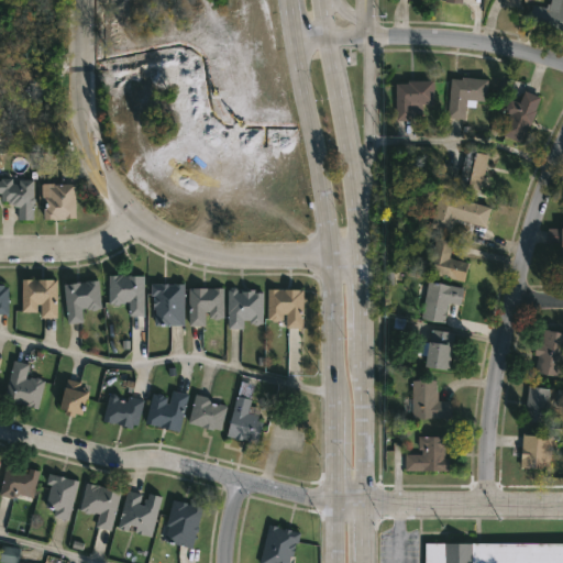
[(562,0),(562,30),(529,23),(533,4),(560,12),(561,0),(562,0)]
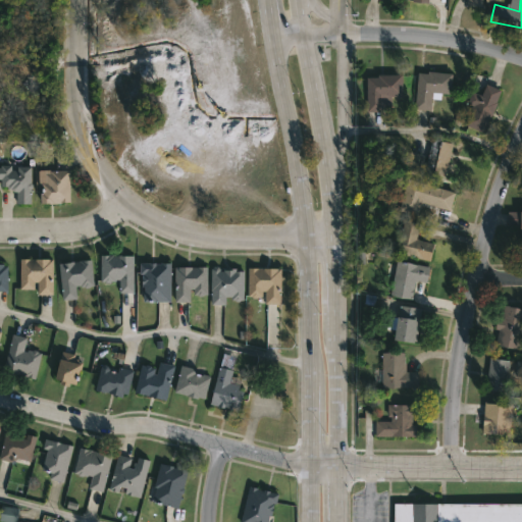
[(455,73),(452,95),(444,94),(442,99),(433,98),(432,111),(415,109),(419,72),(429,73),(429,70),(455,73)]
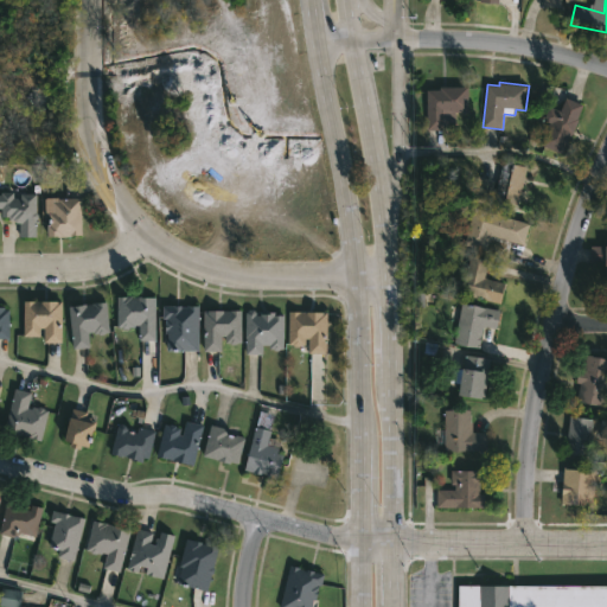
[(434,129),(428,129),(428,89),(441,90),(441,85),(470,87),(470,112),(457,112),(455,126),(446,126),(446,129),(434,129)]
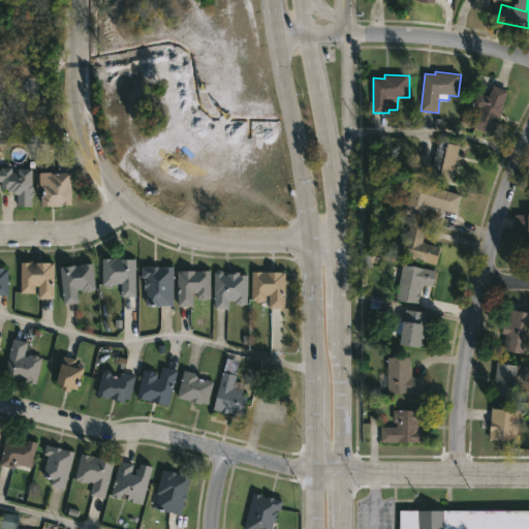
[(510,92),(504,106),(505,106),(500,120),(497,119),(491,135),(470,127),(479,106),(473,104),(478,92),(489,96),(494,85),(510,92)]
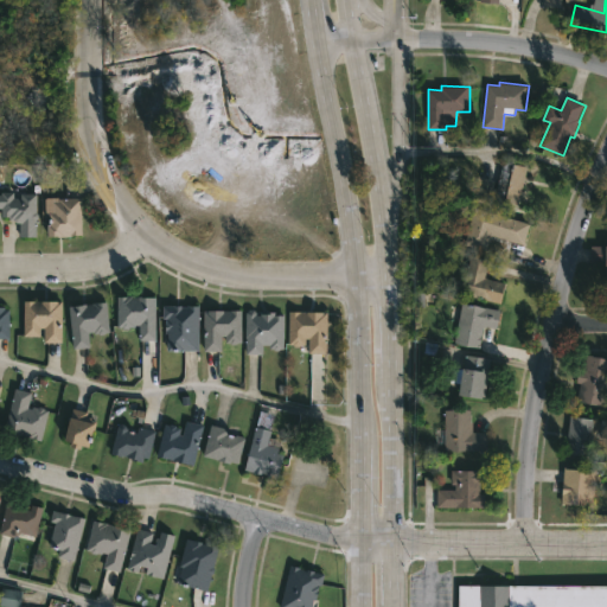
[(526,179),(518,209),(475,198),(481,177),(493,180),(499,159),(530,167),(526,179)]
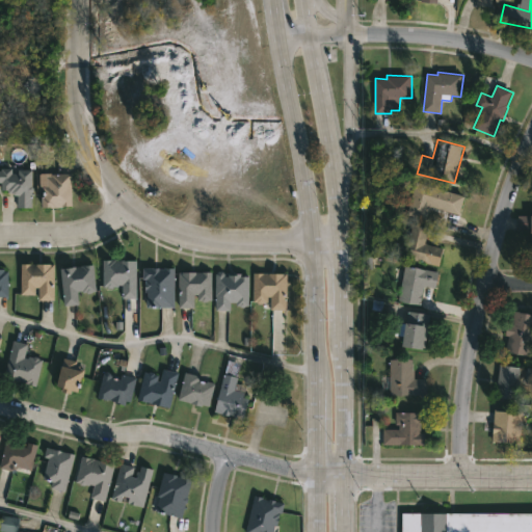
[(12,168),(12,174),(19,174),(19,169),(35,171),(34,203),(31,203),(30,210),(17,209),(18,195),(8,192),(8,190),(2,190),(2,183),(0,183),(0,170),(1,170),(1,168),(12,168)]
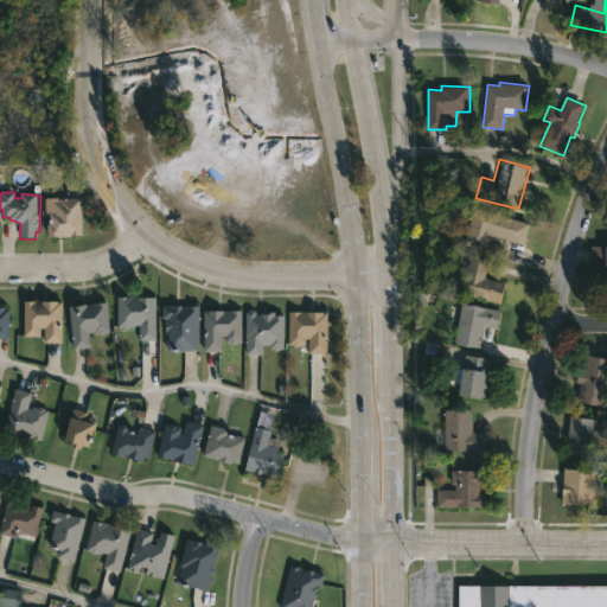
[(59,197),(59,198),(81,198),(82,235),(71,235),(71,237),(49,236),(50,215),(45,215),(45,197),(59,197)]
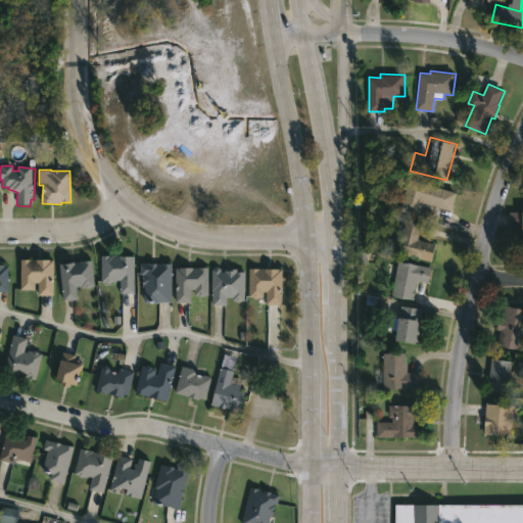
[(458,193),(453,211),(423,203),(420,216),(401,210),(410,179),(458,193)]
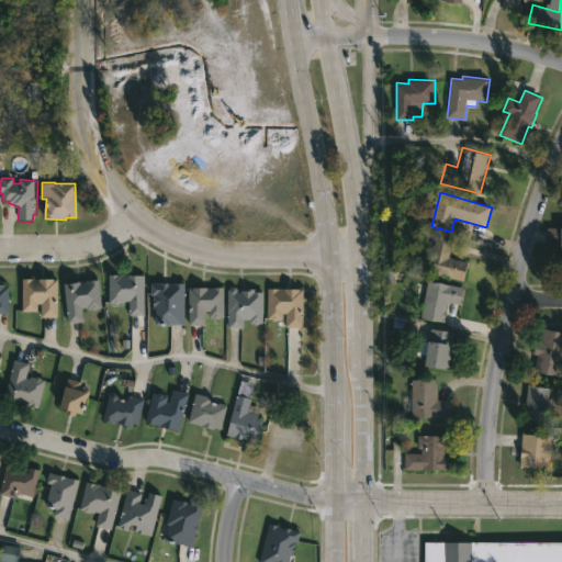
[(561,227),(561,244),(548,244),(548,227),(561,227)]
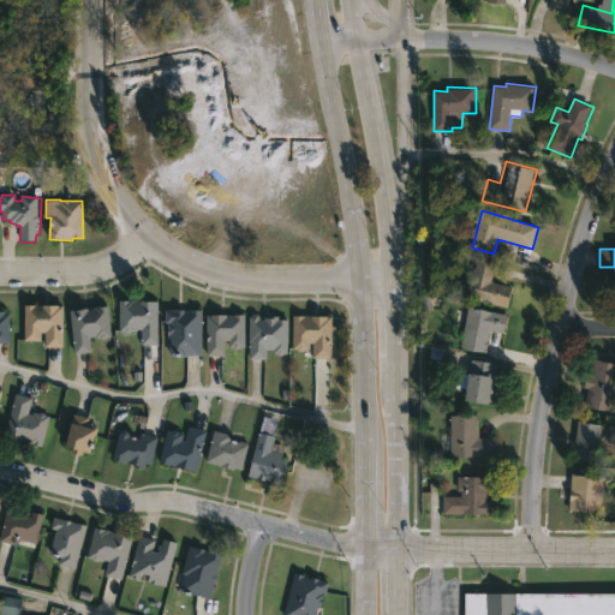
[(513,288),(507,309),(466,297),(477,258),(496,264),(491,281),(513,288)]
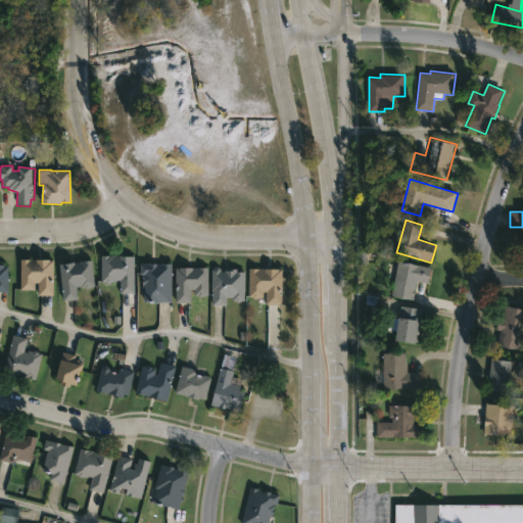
[(114,254),(135,256),(134,293),(120,293),(120,282),(107,284),(102,282),(102,255),(114,254)]
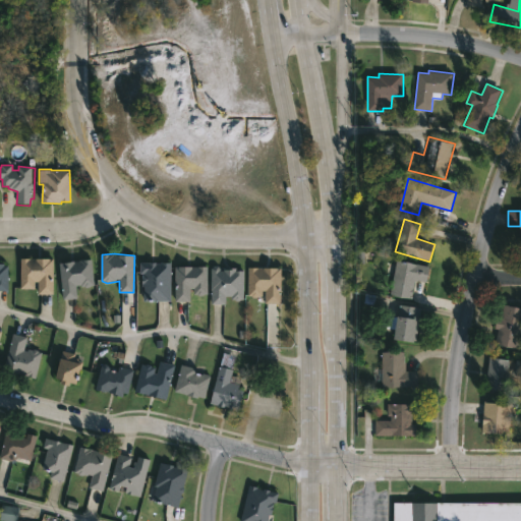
[(53,258),(53,294),(38,294),(39,281),(35,281),(35,288),(20,288),(21,258),(53,258)]
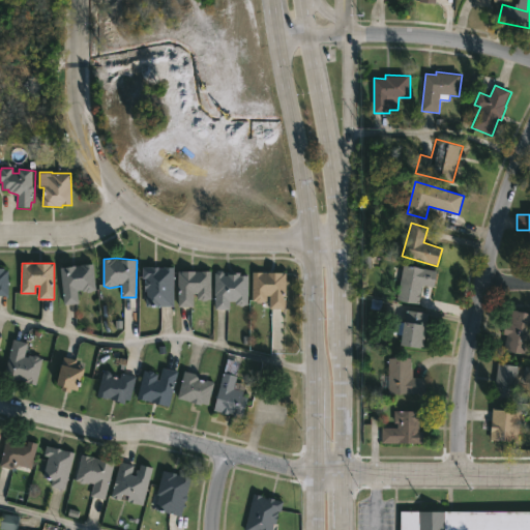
[(93,263),(95,291),(83,292),(82,290),(78,290),(79,303),(64,304),(61,267),(93,263)]
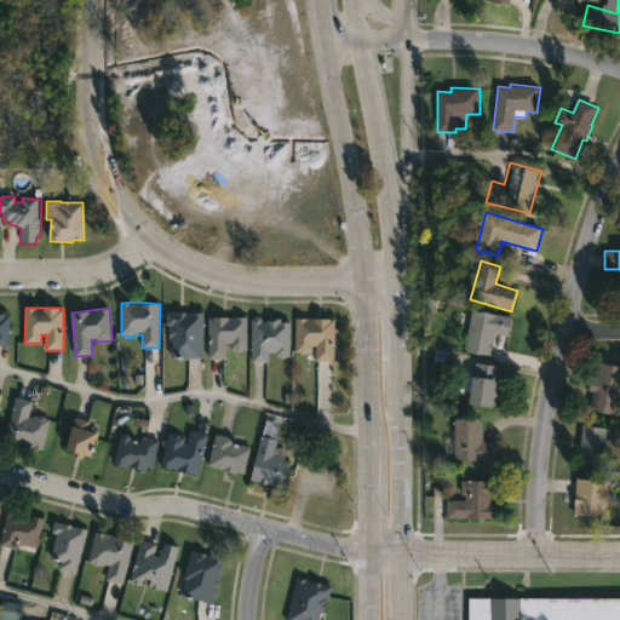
[(512,317),(509,337),(494,334),(489,357),(464,351),(474,309),(512,317)]
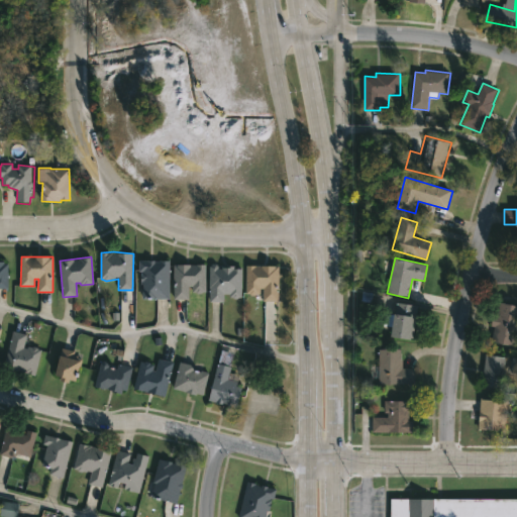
[(156,260),(156,262),(170,261),(170,299),(143,299),(143,284),(141,284),(142,272),(139,272),(139,261),(156,260)]
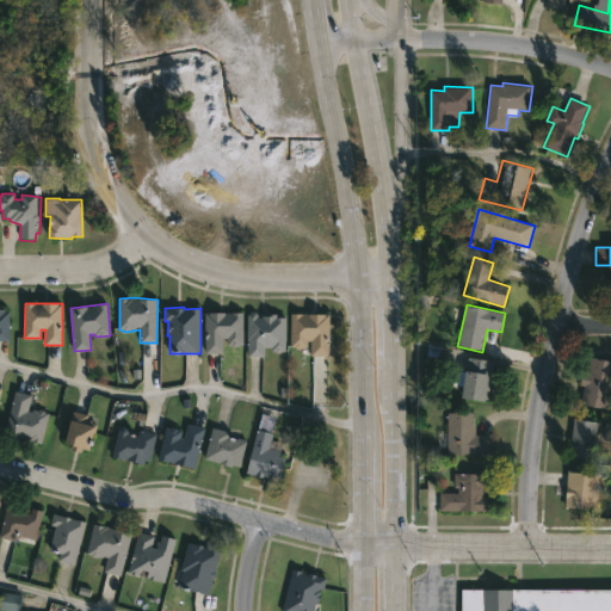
[(0,309),(5,309),(5,312),(10,312),(10,341),(0,340),(0,309)]
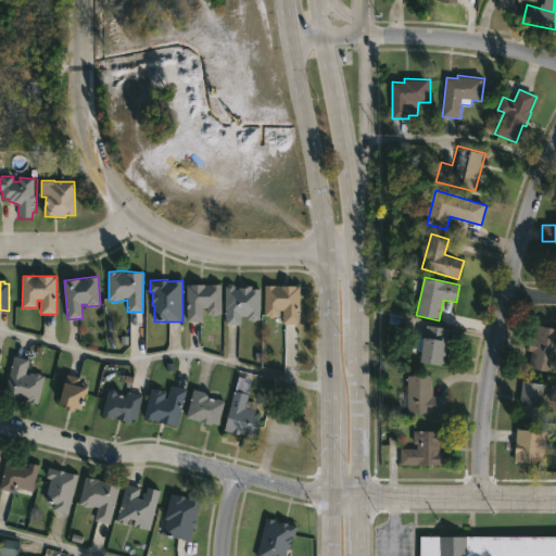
[(222,285),(222,314),(213,316),(207,314),(207,307),(203,307),(203,321),(187,321),(187,283),(222,285)]
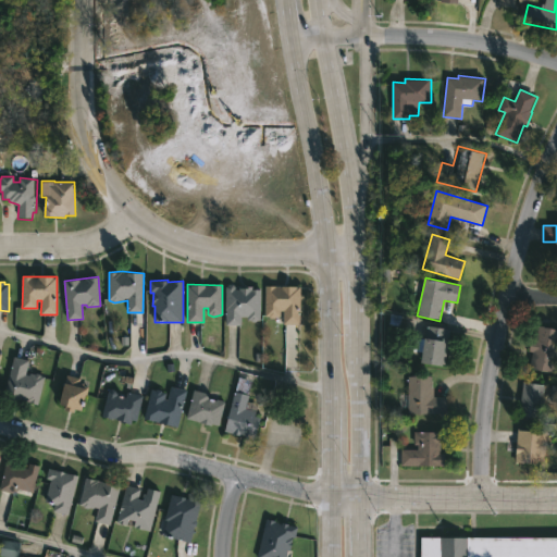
[(235,289),(239,289),(239,287),(248,287),(248,286),(254,286),(254,289),(261,289),(261,320),(251,321),(251,320),(248,320),(248,317),(242,317),(242,325),(225,325),(226,287),(230,285),(233,285),(236,287),(235,289)]
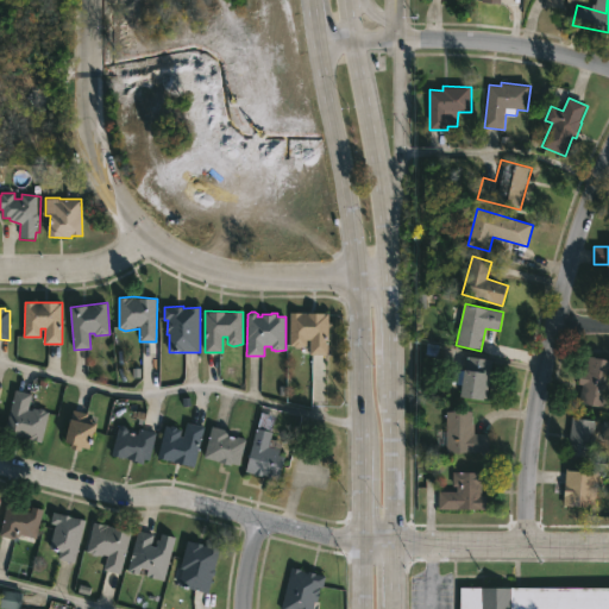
[(330,313),(328,355),(311,355),(311,340),(307,340),(307,346),(294,347),(294,345),(290,345),(292,313),(330,313)]
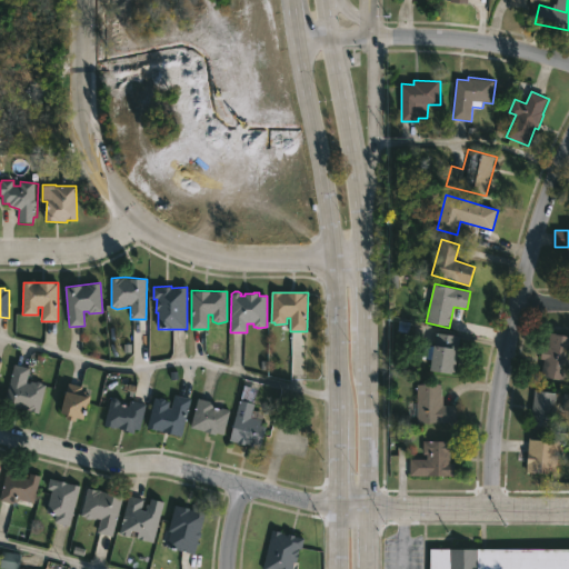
[(461,339),(455,375),(432,370),(433,360),(419,358),(421,343),(435,346),(437,332),(461,337),(461,339)]
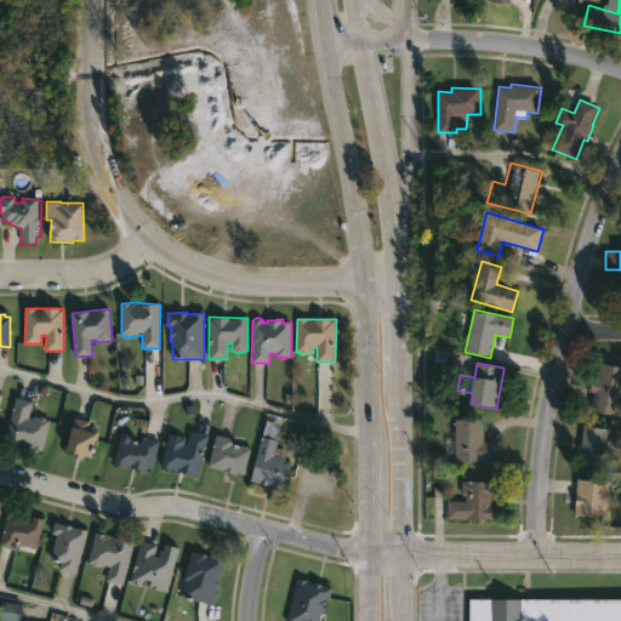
[(620,416),(591,410),(594,392),(592,391),(594,380),(598,381),(602,363),(620,366),(620,416)]
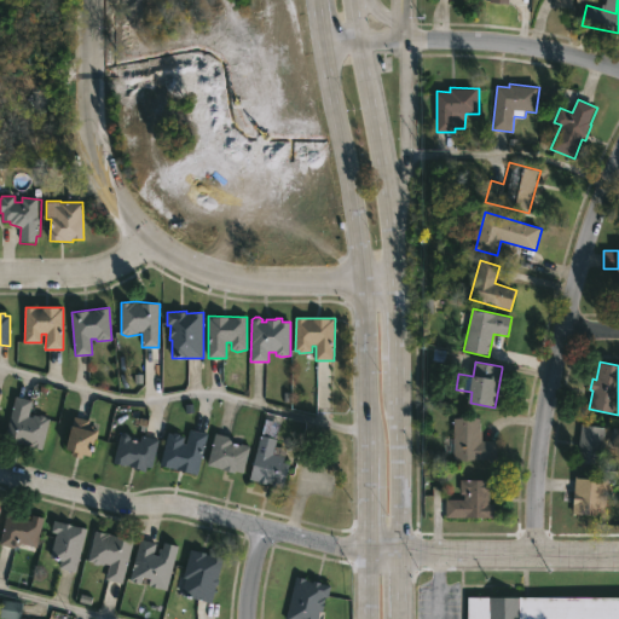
[(28,417),(33,418),(34,415),(39,416),(40,414),(50,418),(41,449),(5,439),(16,395),(33,400),(28,417)]
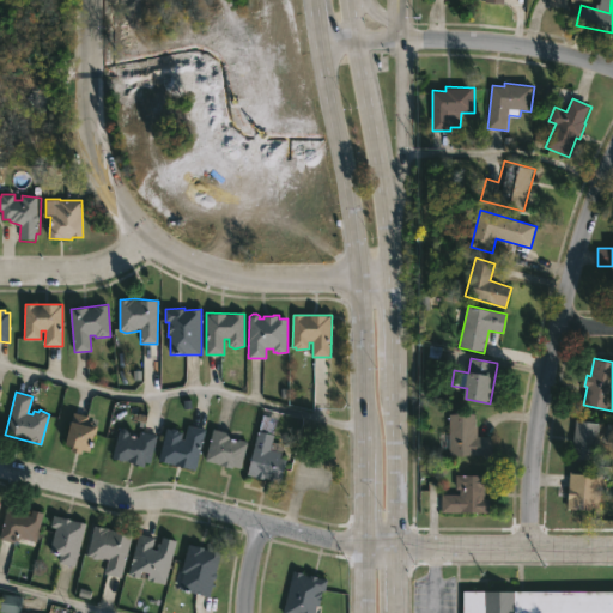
[(96,443),(91,451),(84,450),(84,454),(73,451),(74,447),(67,444),(74,412),(89,417),(86,425),(97,428),(93,442),(96,443)]
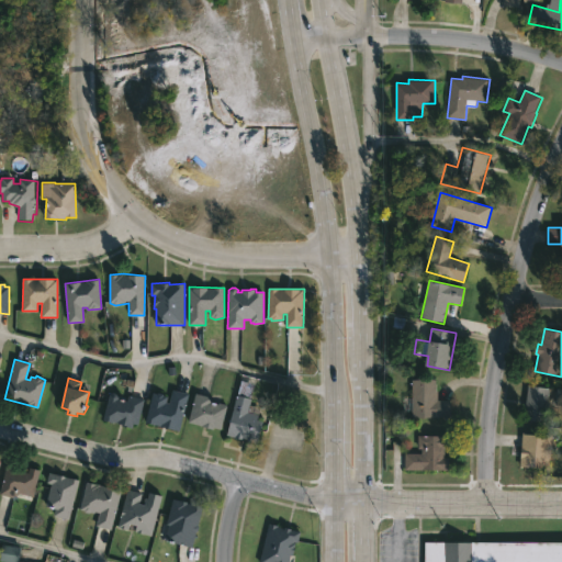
[(436,380),(436,391),(438,391),(438,401),(450,401),(450,418),(413,417),(413,412),(403,412),(403,397),(412,398),(413,380),(436,380)]
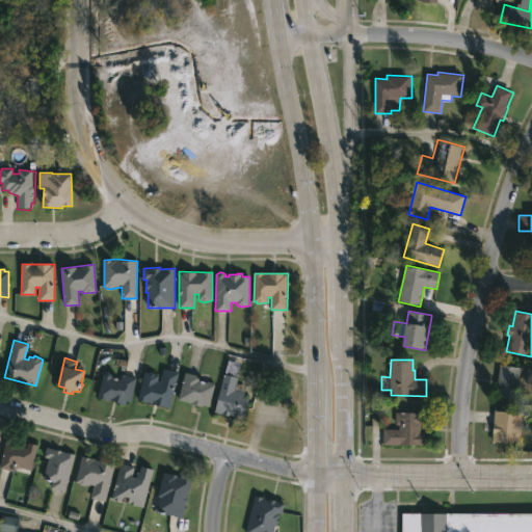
[(241,364),(237,383),(247,387),(244,398),(249,399),(244,419),(231,415),(230,417),(214,411),(229,361),(241,364)]
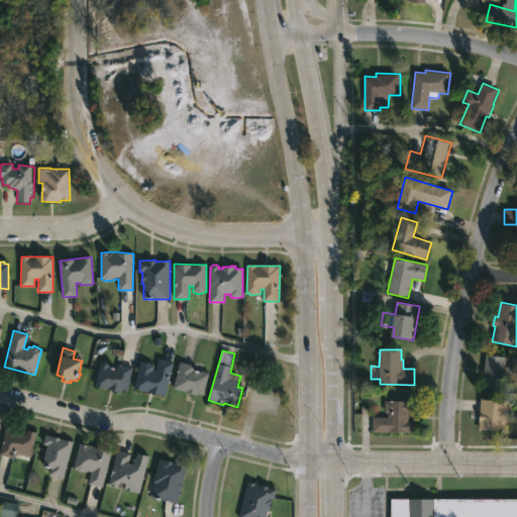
[(509,372),(508,385),(502,385),(502,388),(483,386),(487,354),(506,356),(504,372),(509,372)]
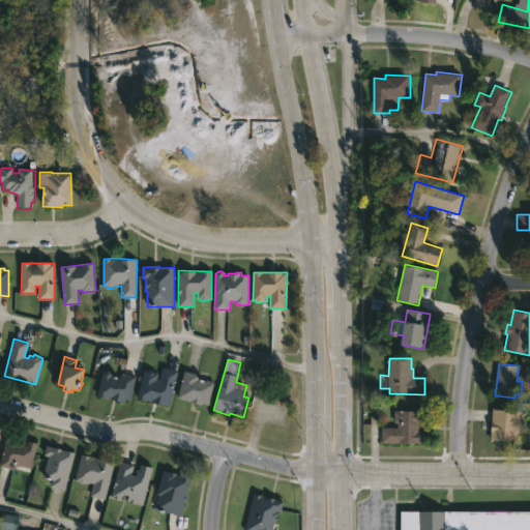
[(178,372),(169,407),(137,399),(144,371),(149,370),(158,374),(156,380),(159,381),(163,367),(178,372)]
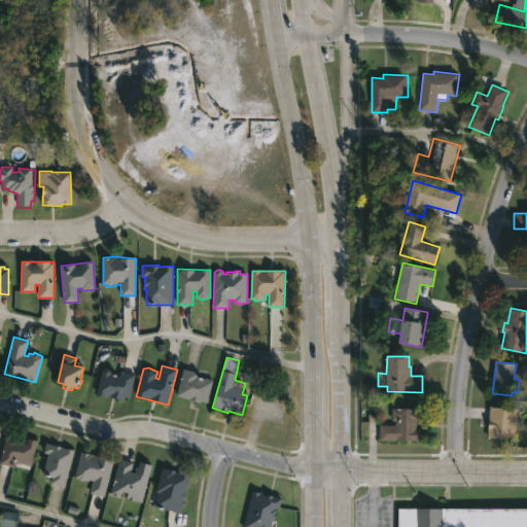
[(111,374),(118,375),(119,376),(120,371),(135,375),(129,398),(125,397),(124,400),(97,393),(103,370),(106,367),(109,369),(111,374)]
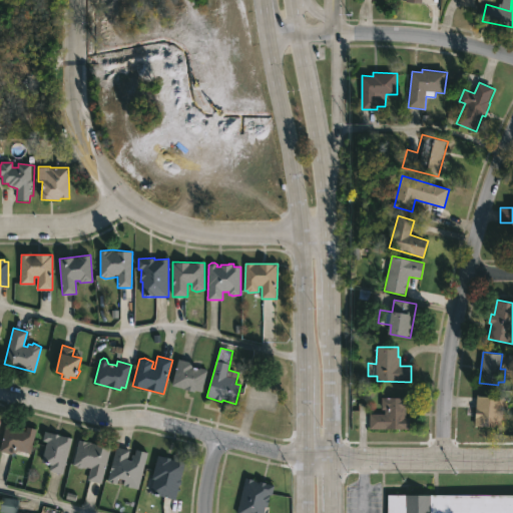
[(198,369),(199,367),(207,370),(201,392),(195,390),(194,392),(172,385),(179,359),(193,363),(192,367),(198,369)]
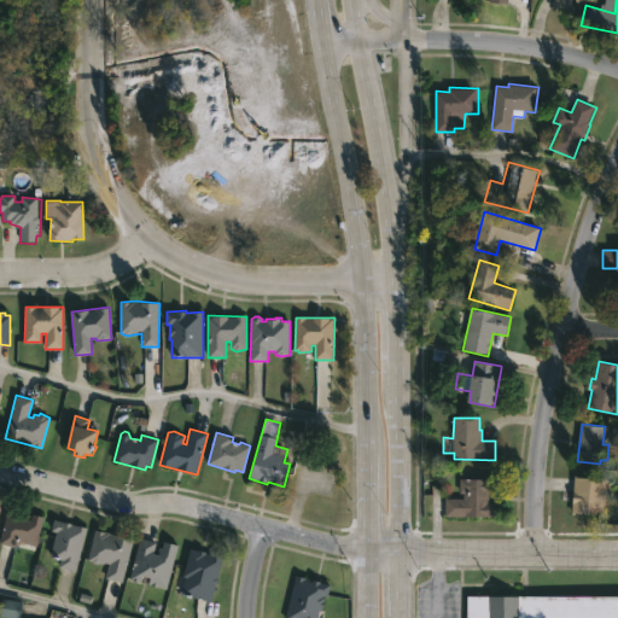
[(607,479),(604,516),(572,512),(576,477),(607,479)]
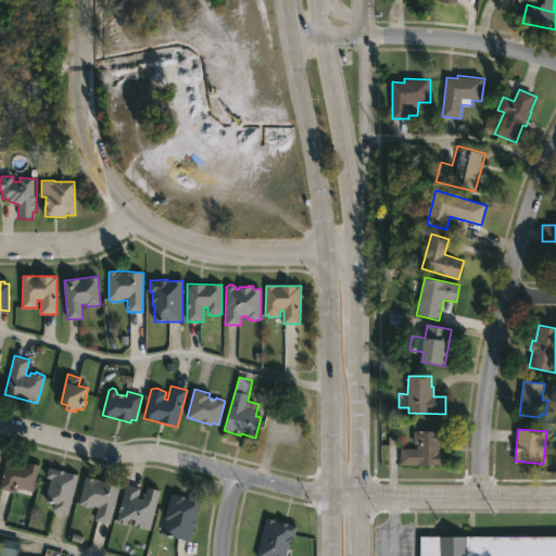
[(440,444),(440,452),(445,453),(444,465),(401,465),(401,449),(417,450),(417,445),(415,445),(415,431),(445,431),(445,444),(440,444)]
